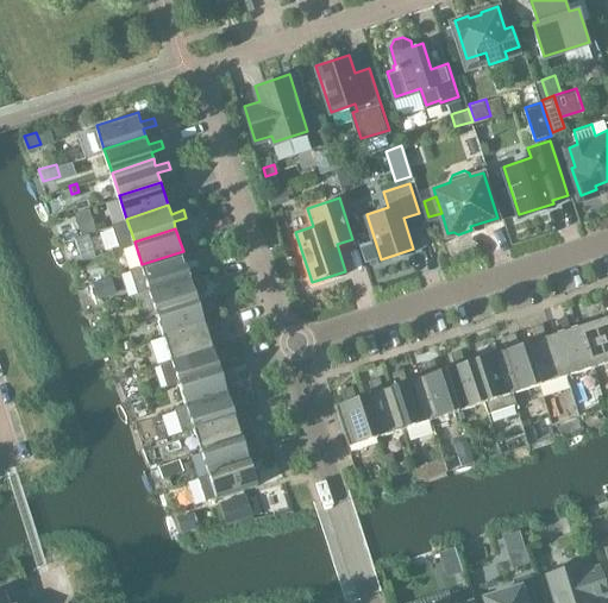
[(139,290),(149,288),(190,274),(188,268),(200,263),(198,256),(186,259),(183,251),(142,264),(132,268),(139,290)]
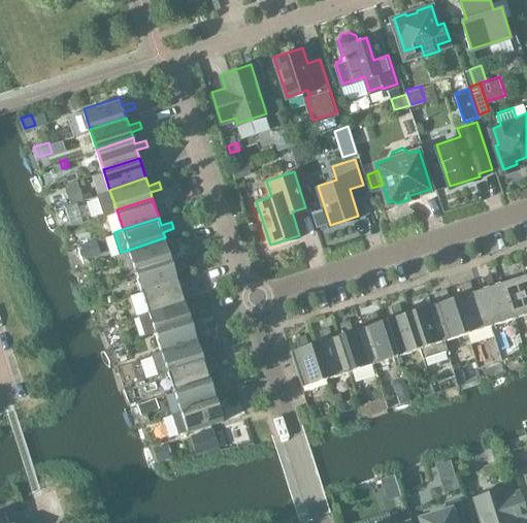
[(135,269),(171,258),(169,252),(180,249),(178,241),(167,246),(165,237),(129,250),(135,269)]
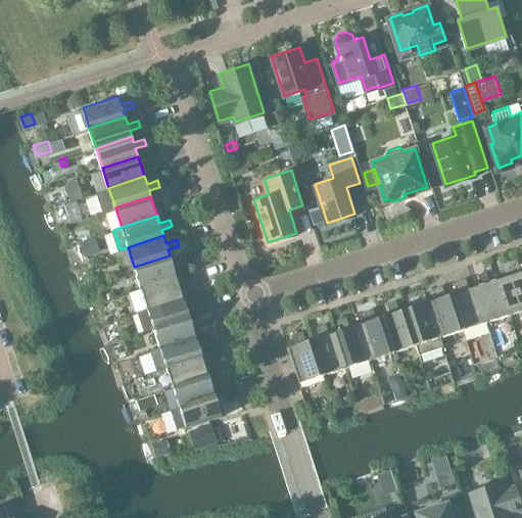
[(92,238),(81,241),(86,254),(96,251),(92,238)]
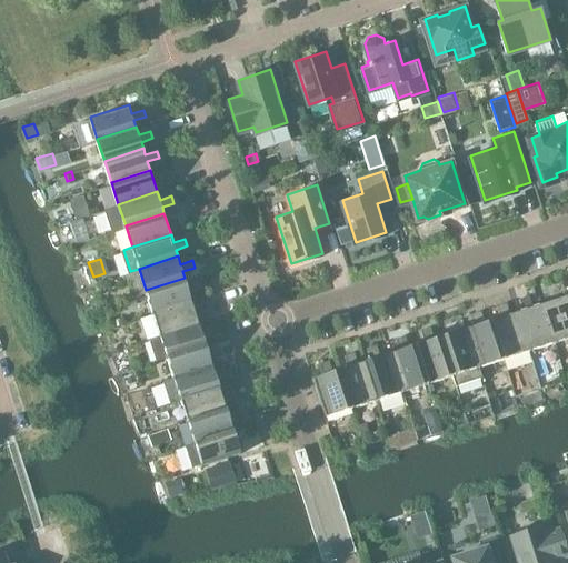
[(153,311),(192,299),(185,278),(146,290),(153,311)]
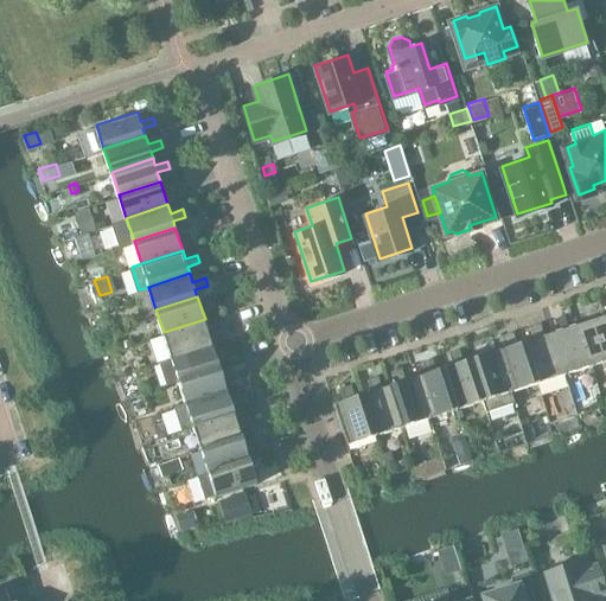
[(566,372),(593,363),(579,321),(572,324),(568,312),(557,315),(562,327),(552,331),(566,372)]
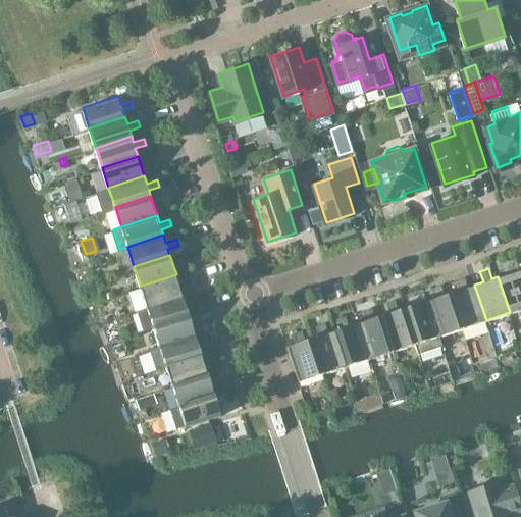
[(510,312),(520,308),(520,269),(498,276),(510,312)]
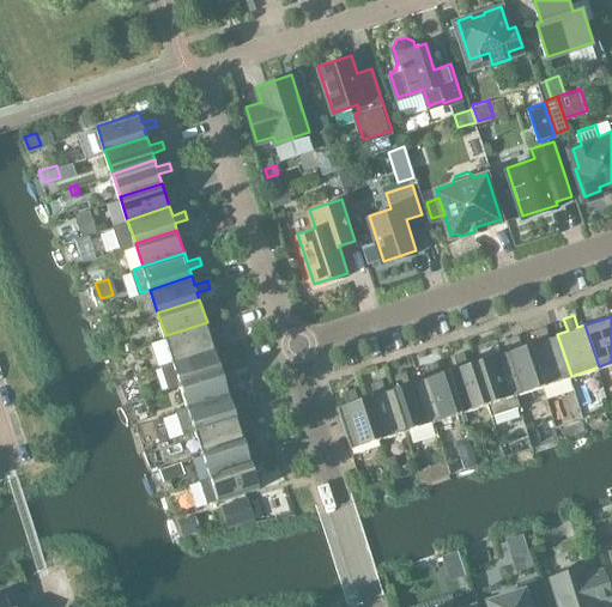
[(173,359),(214,345),(212,339),(224,334),(222,327),(210,332),(207,322),(165,335),(173,359)]
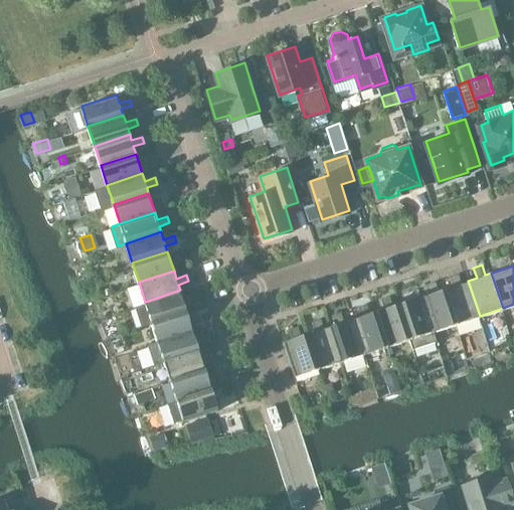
[(480,316),(468,281),(463,282),(459,272),(451,275),(454,285),(445,288),(457,323),(480,316)]
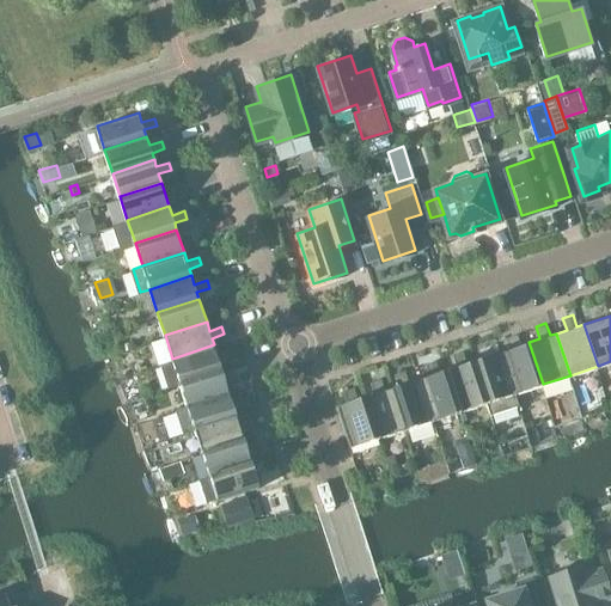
[(543,384),(529,342),(523,344),(518,332),(508,335),(512,348),(502,350),(519,404),(520,404),(517,392),(543,384)]
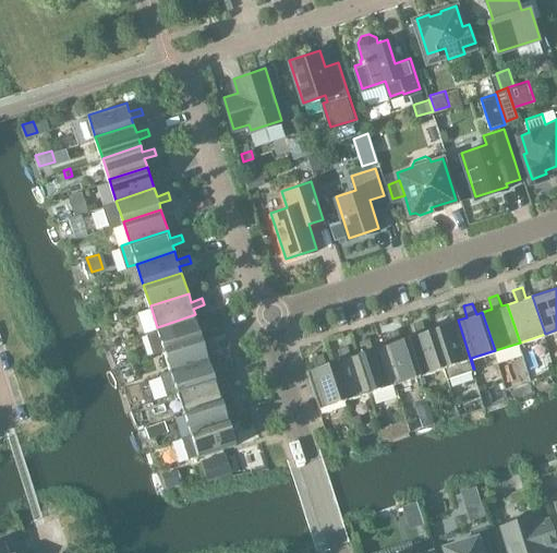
[(164,348),(202,336),(200,329),(212,326),(209,320),(197,323),(195,314),(157,327),(164,348)]
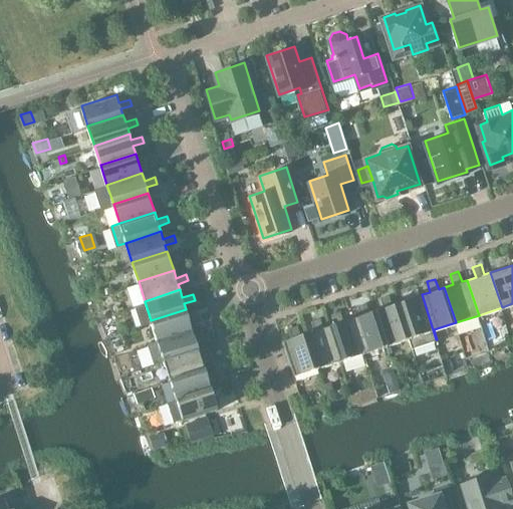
[(413,346),(399,302),(393,304),(390,293),(380,296),(383,306),(375,309),(388,344),(409,337),(412,347),(413,346)]
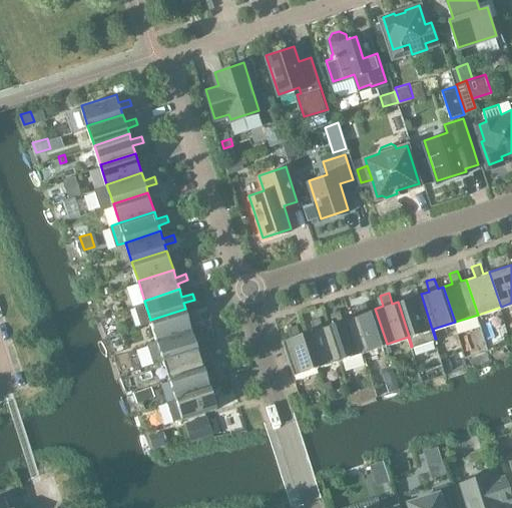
[(412,346),(435,339),(421,294),(398,302),(412,346)]
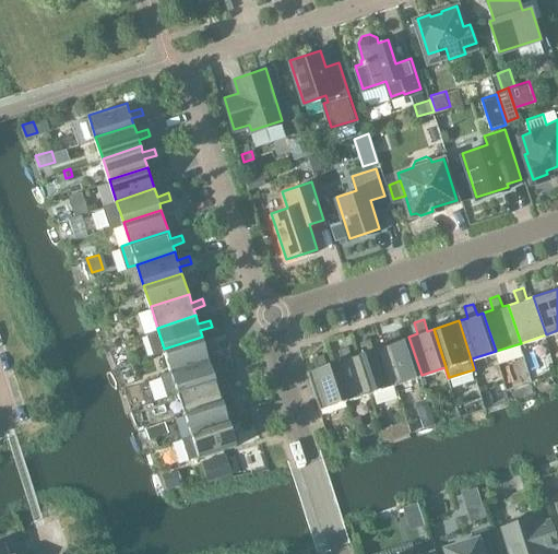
[(422,375),(408,337),(402,339),(399,328),(389,331),(393,342),(383,345),(396,384),(422,375)]
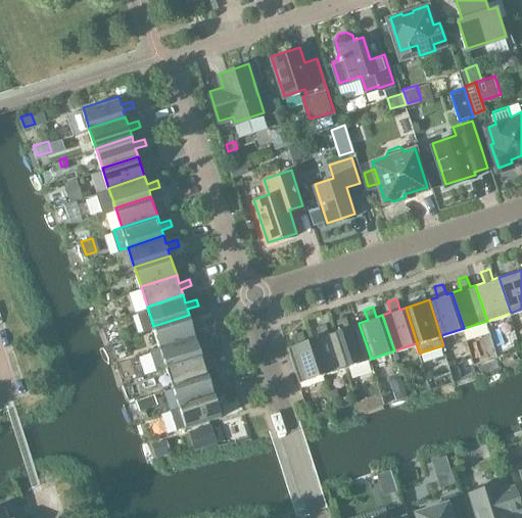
[(160,345),(195,334),(193,327),(203,323),(201,317),(191,320),(189,315),(153,326),(160,345)]
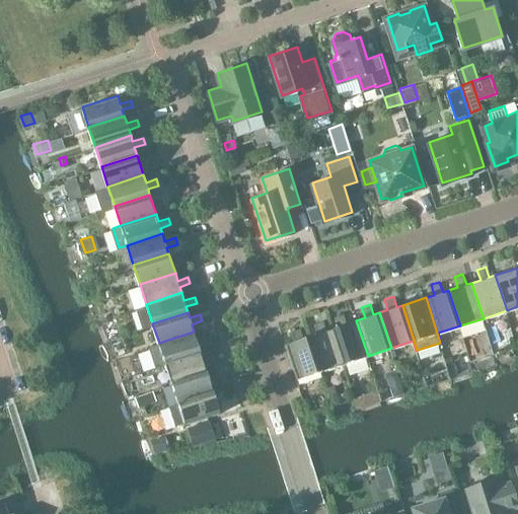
[(368,356),(356,320),(348,322),(344,312),(336,315),(339,325),(334,327),(345,363),(368,356)]
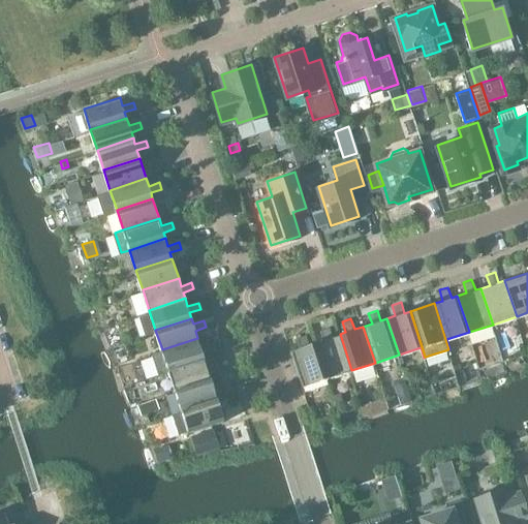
[(351,370),(340,334),(334,336),(330,326),(321,328),(324,339),(316,341),(328,377),(351,370)]
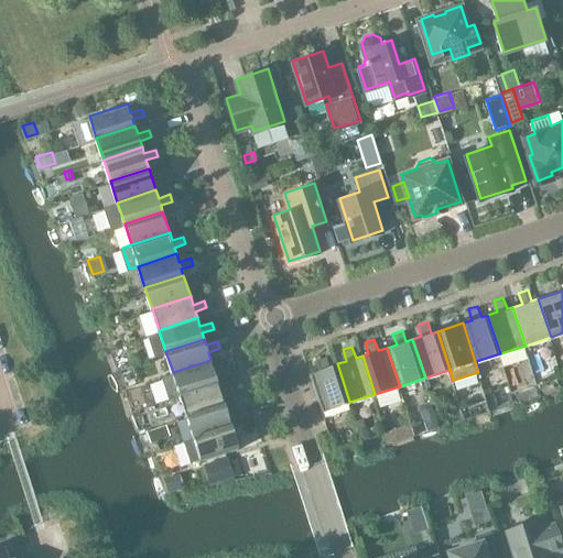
[(349,402),(337,363),(331,365),(327,354),(317,358),(321,369),(311,372),(323,411),(349,402)]
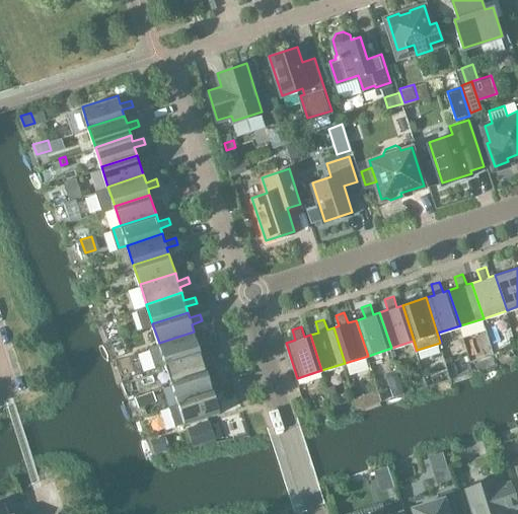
[(165,363),(201,351),(199,346),(209,343),(207,336),(197,340),(194,332),(159,343),(165,363)]
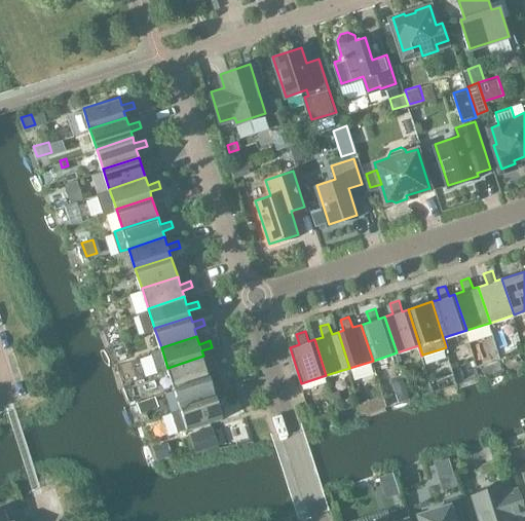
[(174,387),(210,376),(208,370),(219,367),(217,361),(205,364),(203,356),(167,368),(174,387)]
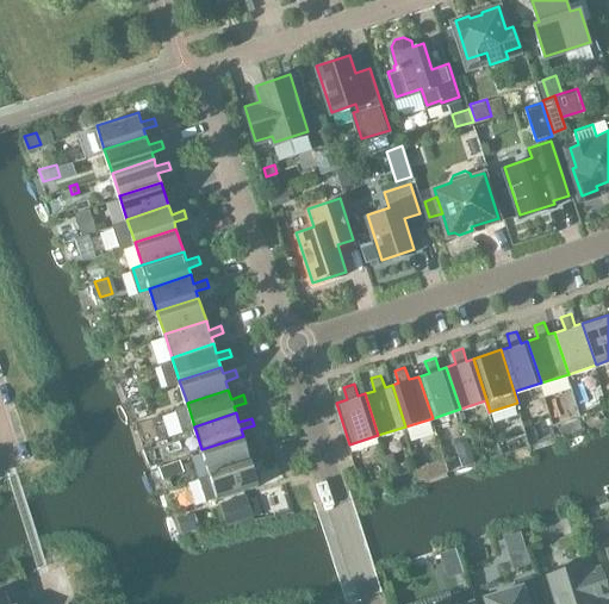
[(209,473),(250,459),(248,450),(260,447),(258,439),(246,443),(243,436),(202,449),(209,473)]
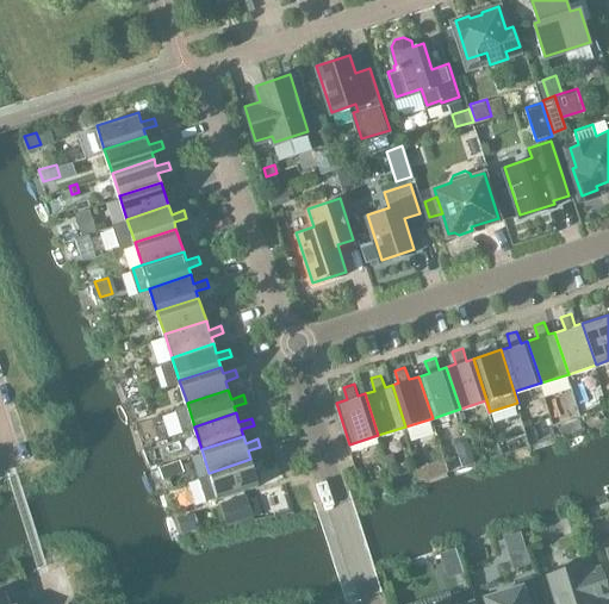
[(472,452),(461,455),(463,462),(474,459),(472,452)]
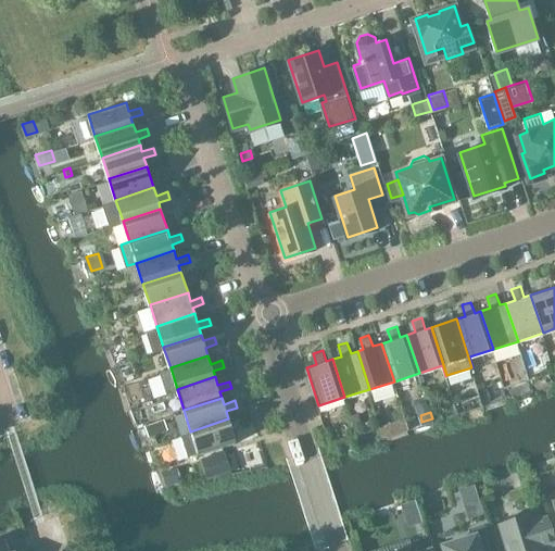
[(228,418),(190,431),(198,453),(236,441),(228,418)]
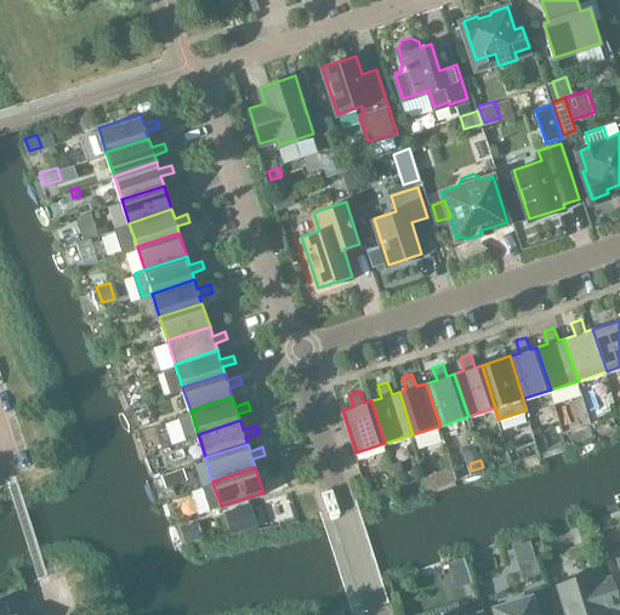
[(171,471),(161,474),(166,484),(175,482),(171,471)]
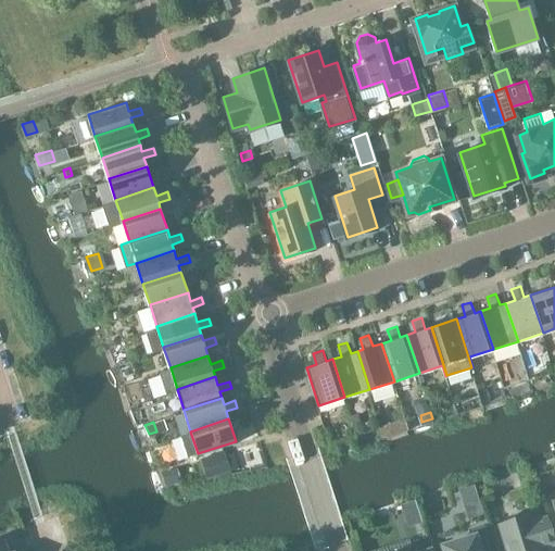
[(391,422),(380,425),(383,435),(394,431),(391,422)]
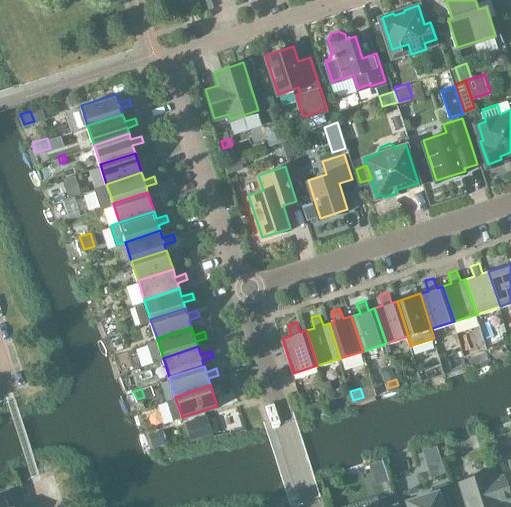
[(207,414),(199,416),(205,433),(212,430),(207,414)]
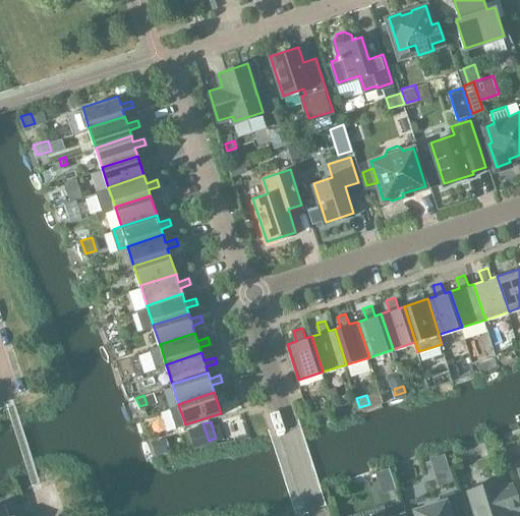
[(453,478),(449,464),(435,469),(439,483),(453,478)]
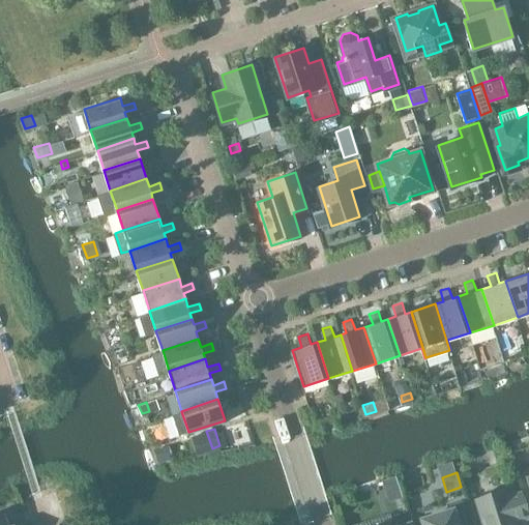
[(500,490),(496,488),(492,488),(485,490),(481,493),(479,497),(475,498),(483,524),(516,524),(515,521),(528,516),(528,513),(521,490),(506,495),(504,489),(500,490)]
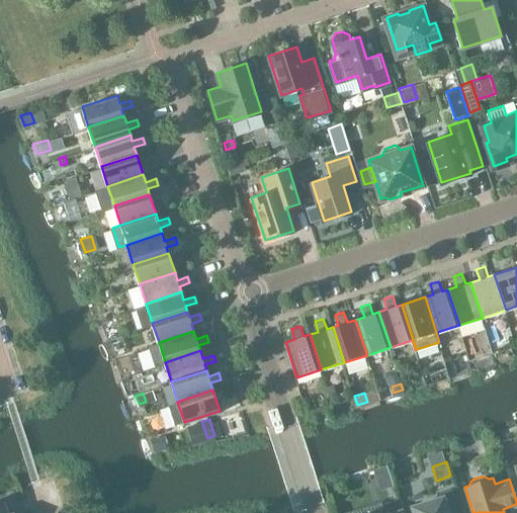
[(455,512),(448,489),(436,493),(438,498),(408,508),(409,512),(455,512)]
